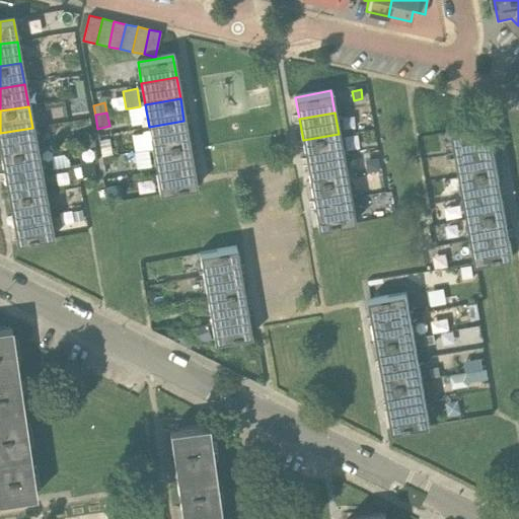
[(153,148),(188,142),(183,121),(149,127),(153,148)]
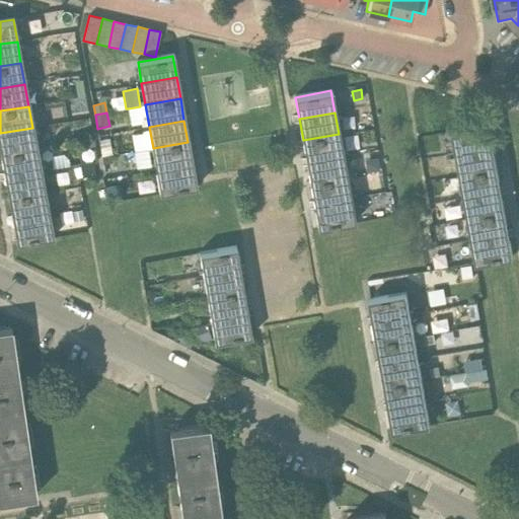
[(457,154),(493,148),(489,126),(453,132),(457,154)]
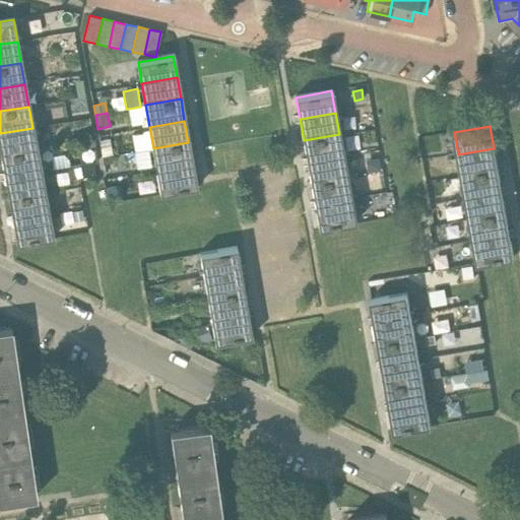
[(0,148),(1,156),(37,149),(33,128),(0,133),(0,148)]
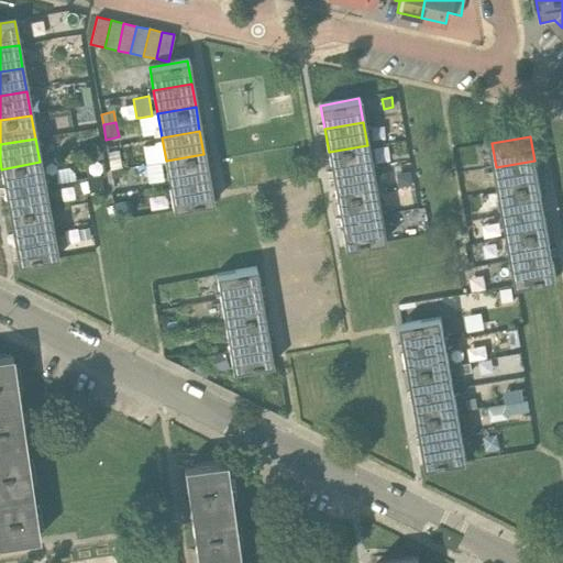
[(333,176),(371,169),(367,145),(329,152),(333,176)]
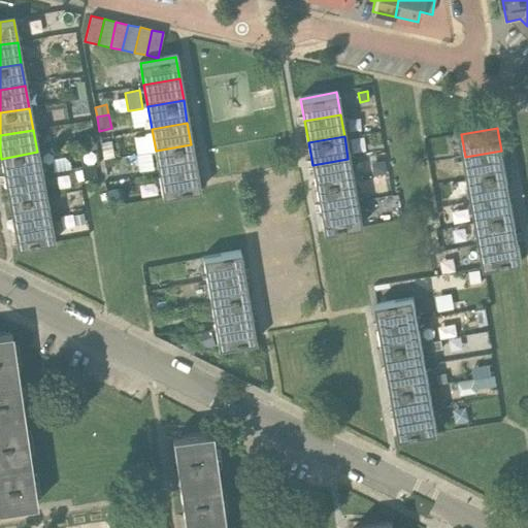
[(96,141),(85,142),(86,151),(97,150),(96,141)]
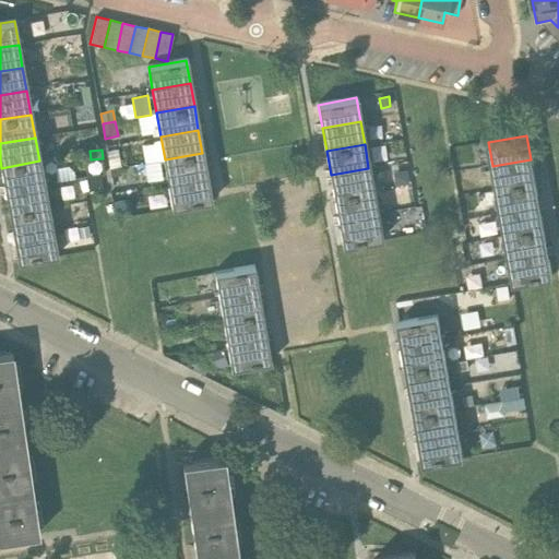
[(168,183),(206,177),(202,153),(165,159),(168,183)]
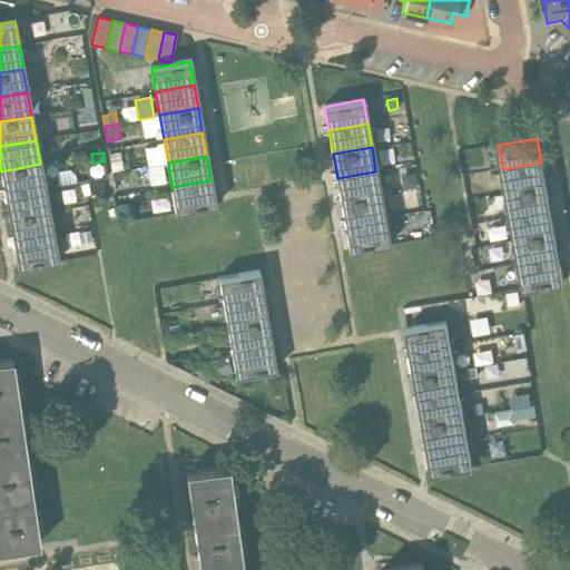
[(507,193),(544,186),(541,163),(502,169),(507,193)]
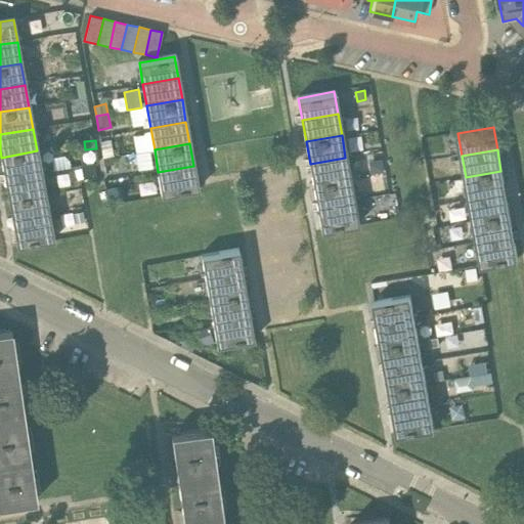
[(5,179),(41,173),(37,150),(1,158),(5,179)]
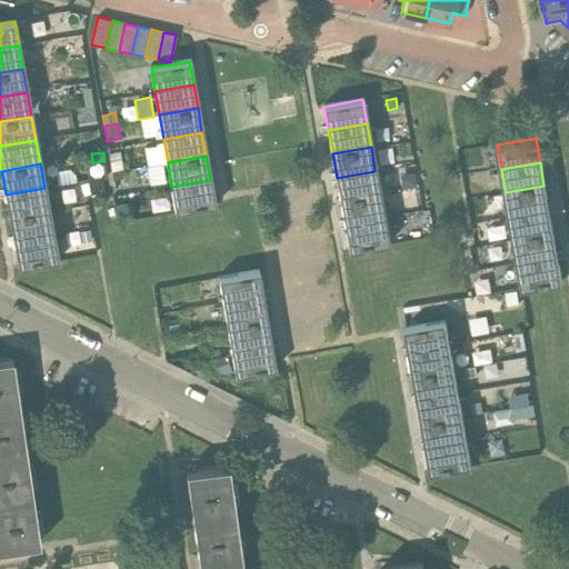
[(341,201),(379,195),(375,171),(337,178),(341,201)]
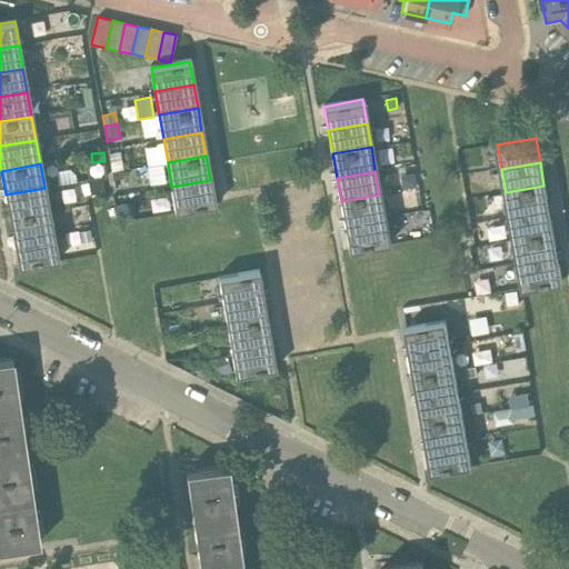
[(210,180),(171,187),(176,210),(215,203),(210,180)]
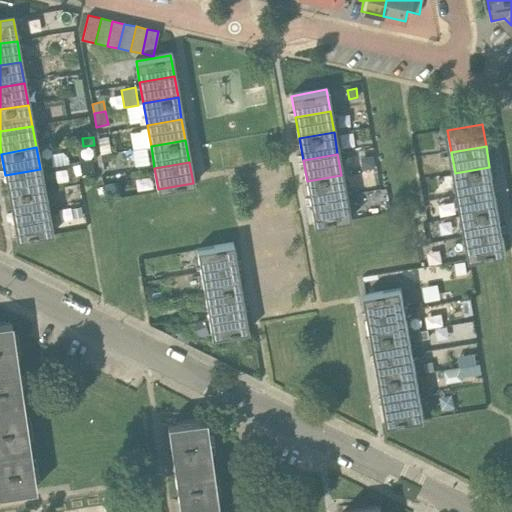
[(459,195),(493,188),(489,167),(455,173),(459,195)]
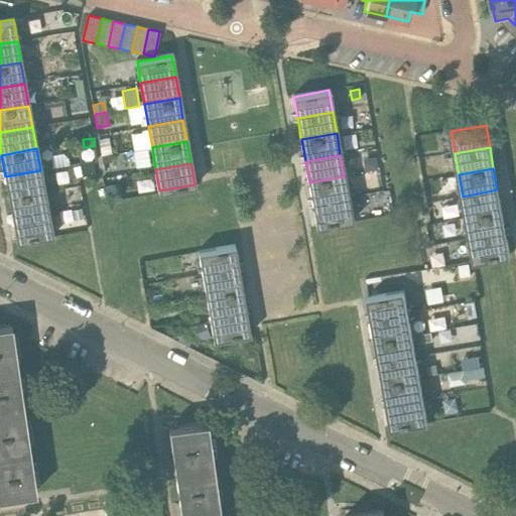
[(9,199),(44,191),(40,170),(5,176),(9,199)]
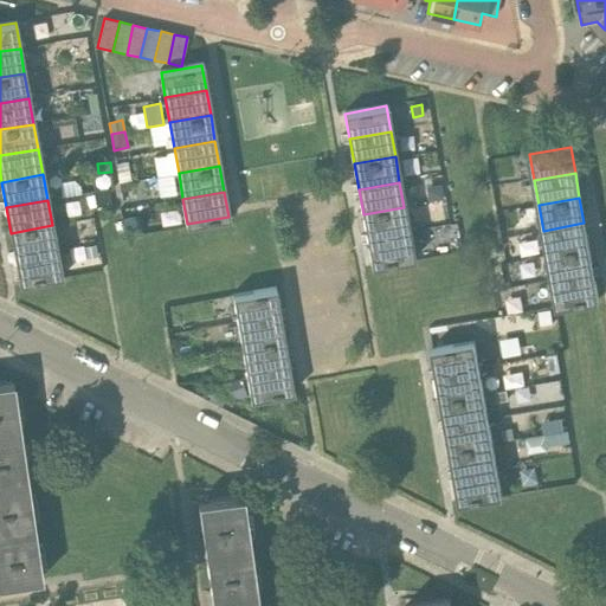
[(446,208),(445,201),(426,204),(429,212),(446,208)]
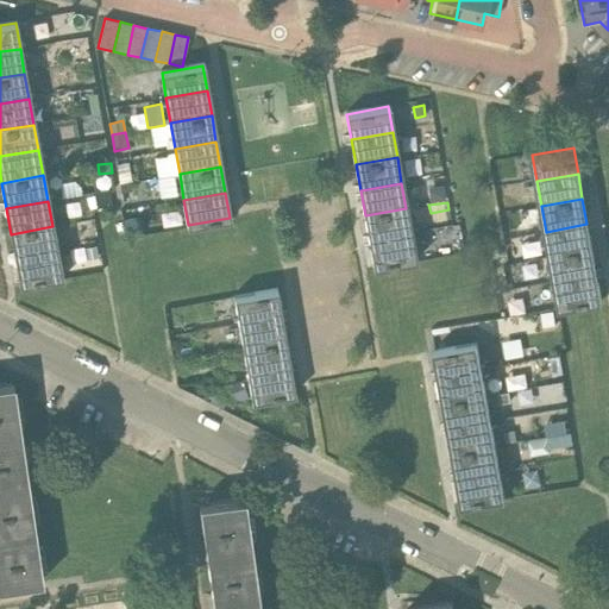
[(369,242),(410,234),(406,208),(365,215),(369,242)]
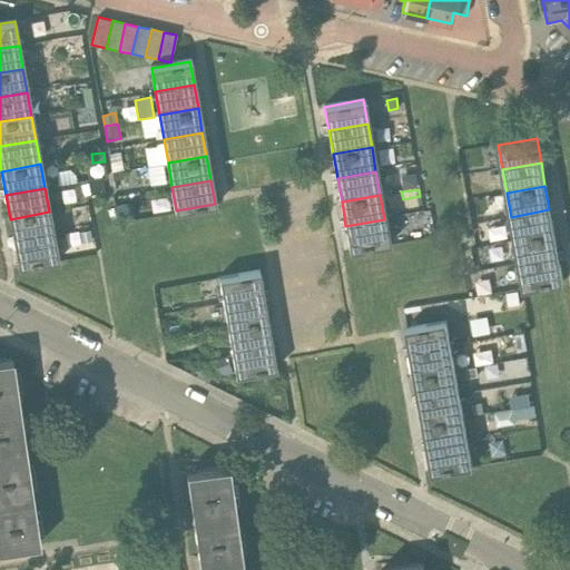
[(134,203),(118,205),(120,220),(121,220),(133,218),(136,218),(134,203)]
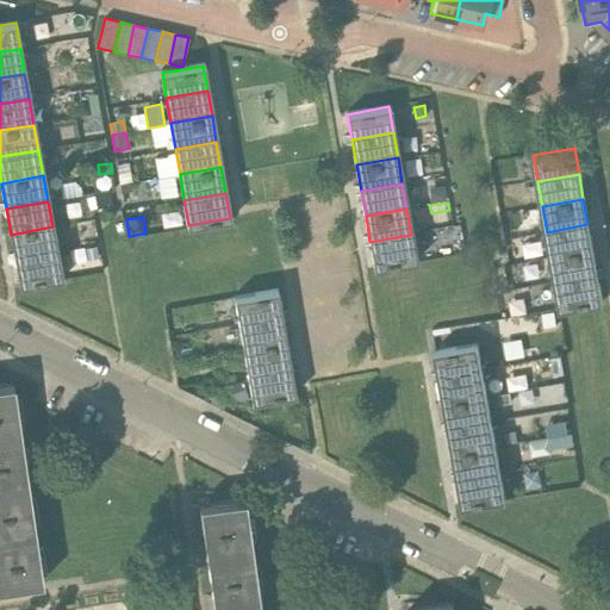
[(551,257),(592,250),(587,224),(547,232),(551,257)]
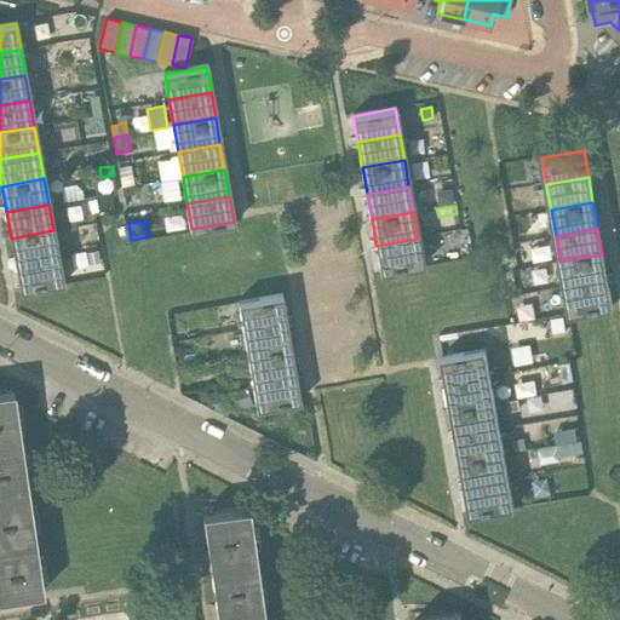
[(16,264),(58,257),(53,230),(11,239),(16,264)]
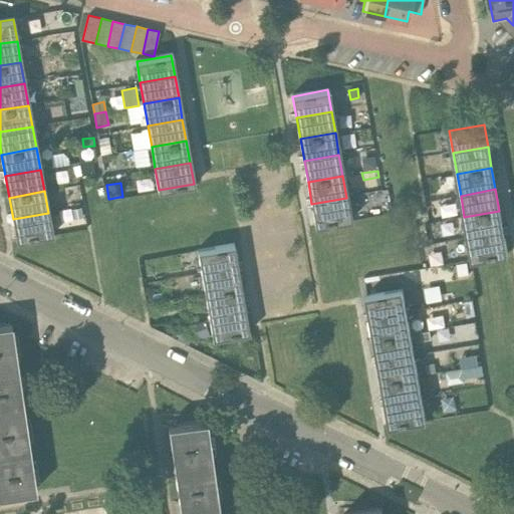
[(346,198),(311,204),(315,225),(350,219),(346,198)]
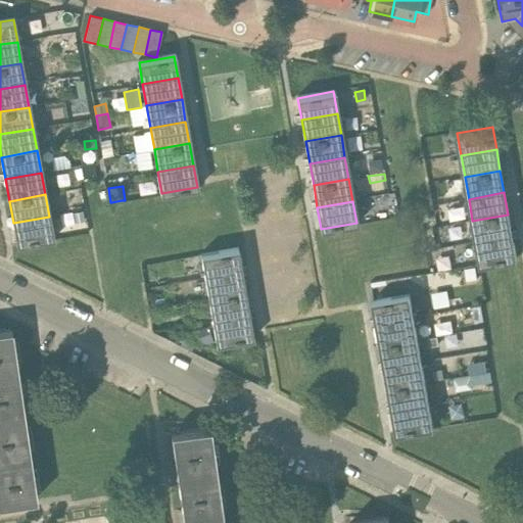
[(73,214),(75,224),(85,223),(83,212),(73,214)]
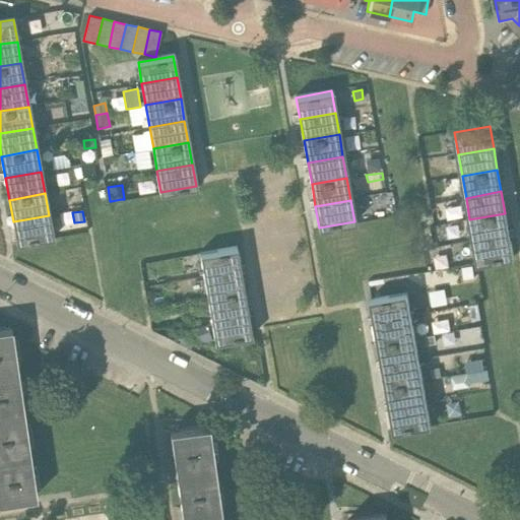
[(473,241),(509,235),(505,213),(469,219),(473,241)]
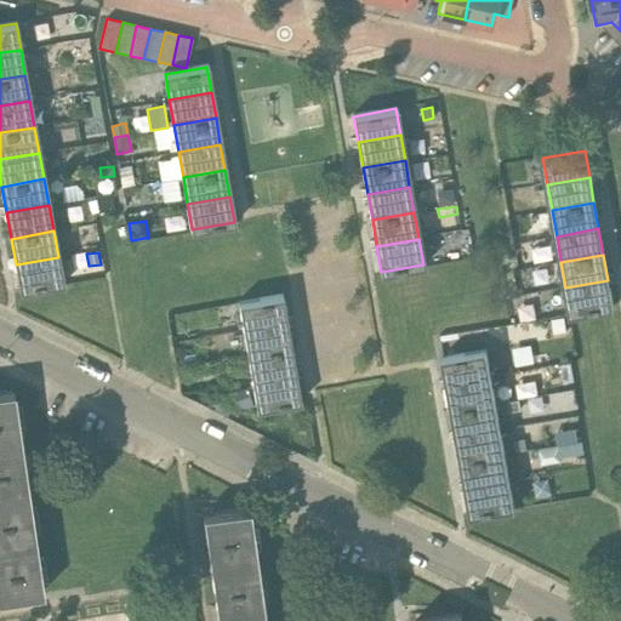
[(58,257),(16,265),(21,290),(63,283),(58,257)]
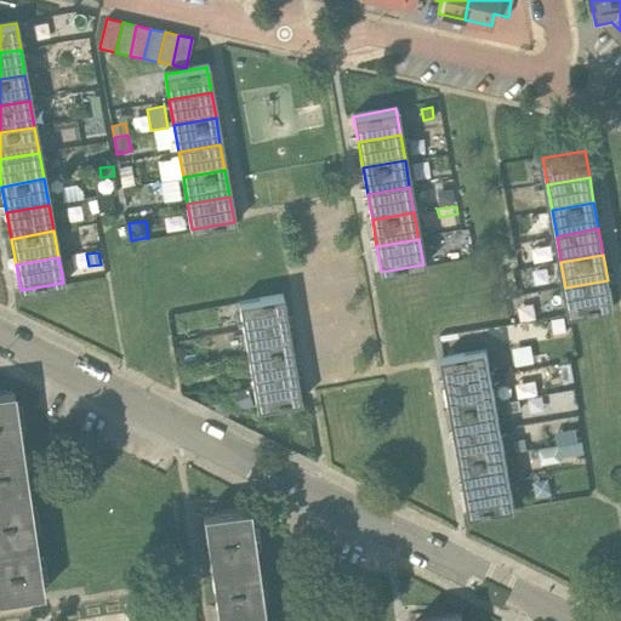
[(608,280),(565,288),(570,314),(613,307),(608,280)]
